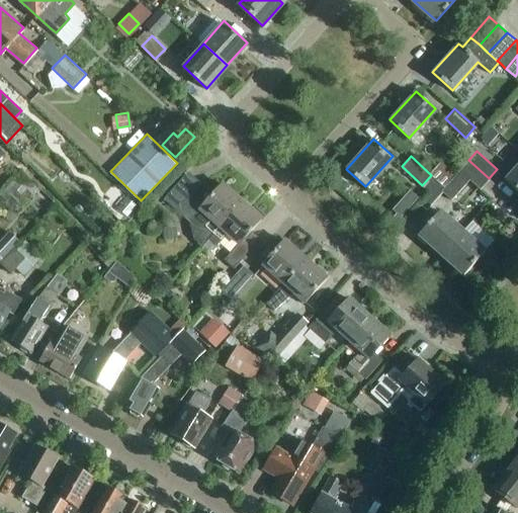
[(443,186),(455,173),(441,160),(429,173),(431,175),(438,181),(443,186)]
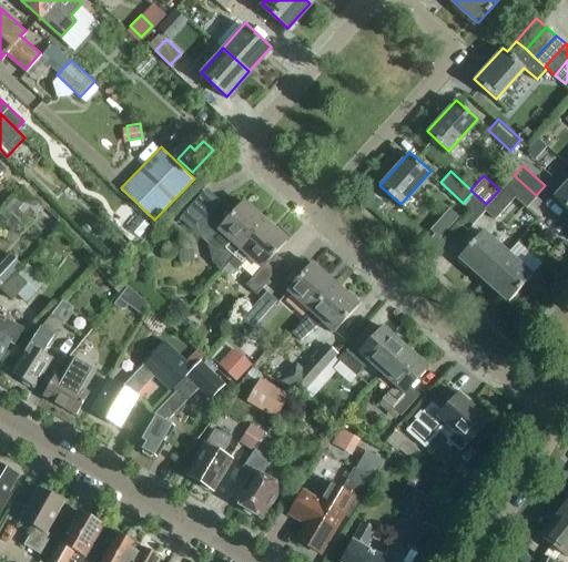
[(514,175),(505,185),(516,195),(527,205),(536,195),(514,175)]
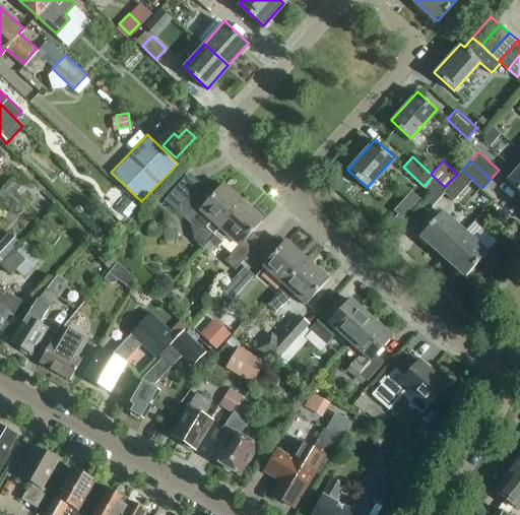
[(519,165),(508,179),(519,190),(519,165)]
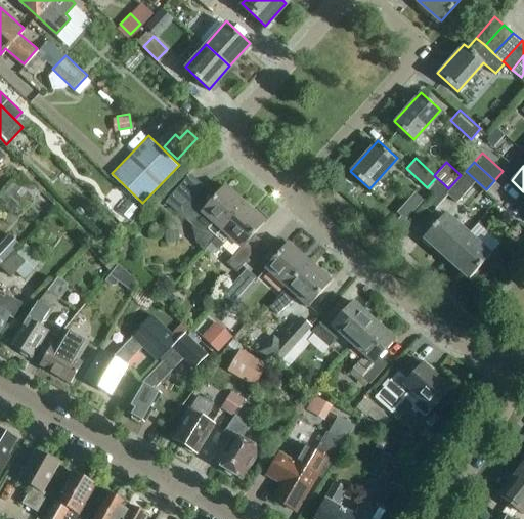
[(195,240),(205,247),(245,202),(225,184),(216,195),(190,171),(166,200),(203,232),(195,240)]
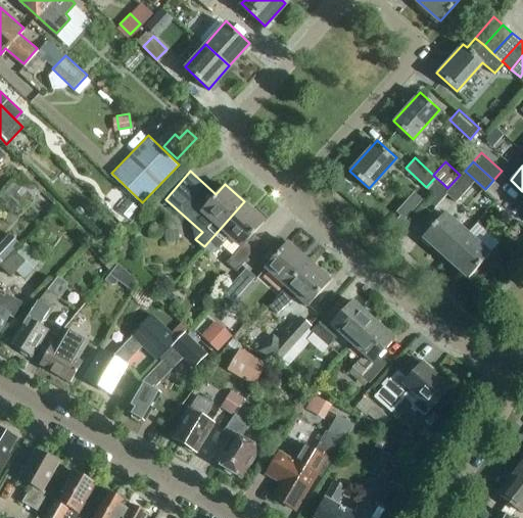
[(475,180),(465,171),(447,189),(445,191),(446,191),(456,200),(475,180)]
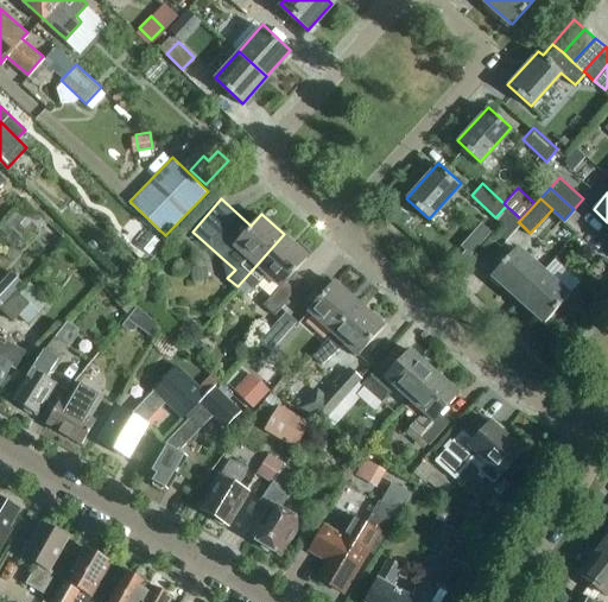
[(500,244),(519,222),(518,222),(520,220),(513,213),(492,236),(500,244)]
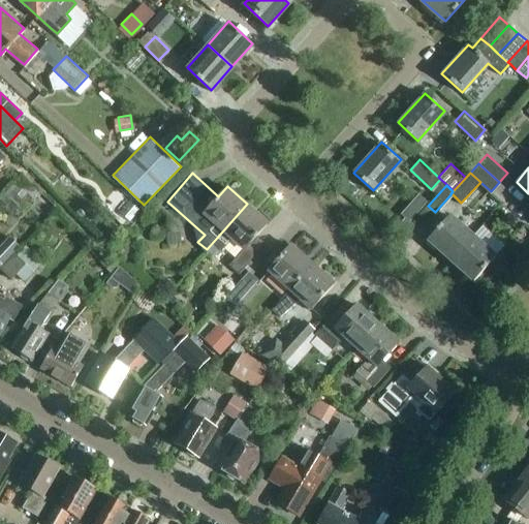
[(418,192),(401,212),(409,219),(427,199),(418,192)]
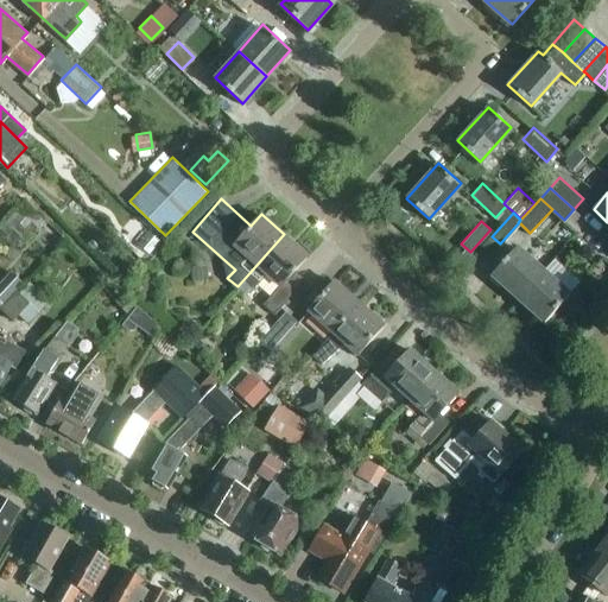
[(284,234),(238,286),(238,287),(246,278),(254,286),(266,272),(280,284),(264,303),(276,312),(305,278),(295,268),(306,254),(284,234)]
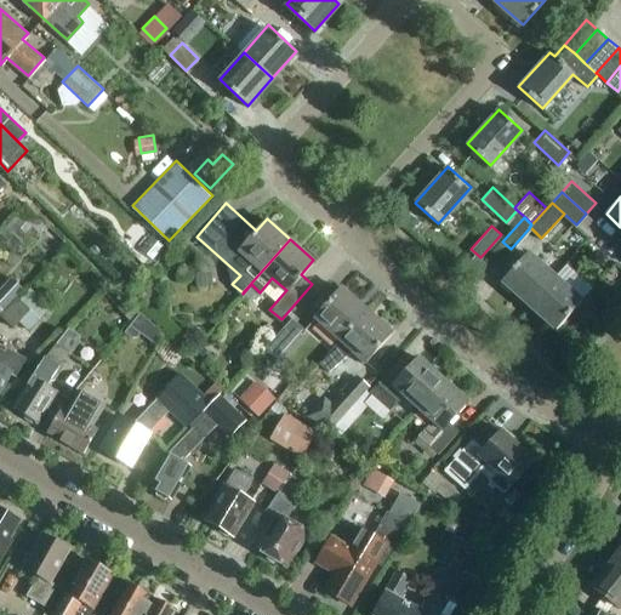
[(501,279),(529,303),(553,274),(527,251),(501,279)]
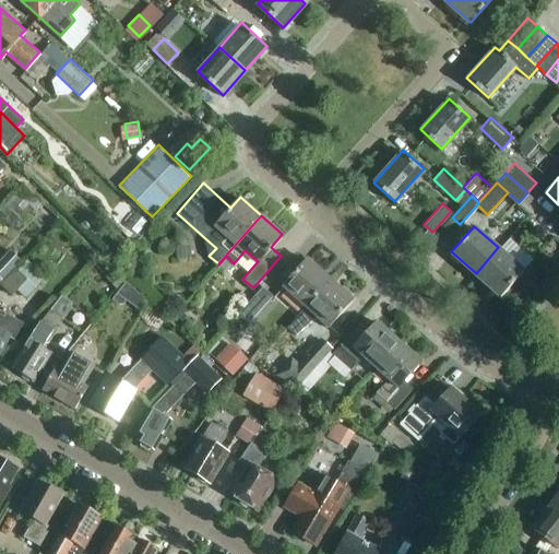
[(0,257),(0,278),(21,257),(10,247),(0,257)]
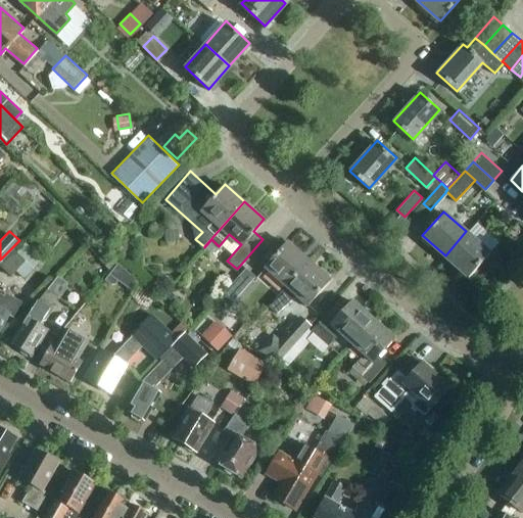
[(466,231),(445,255),(468,276),(489,251),(466,231)]
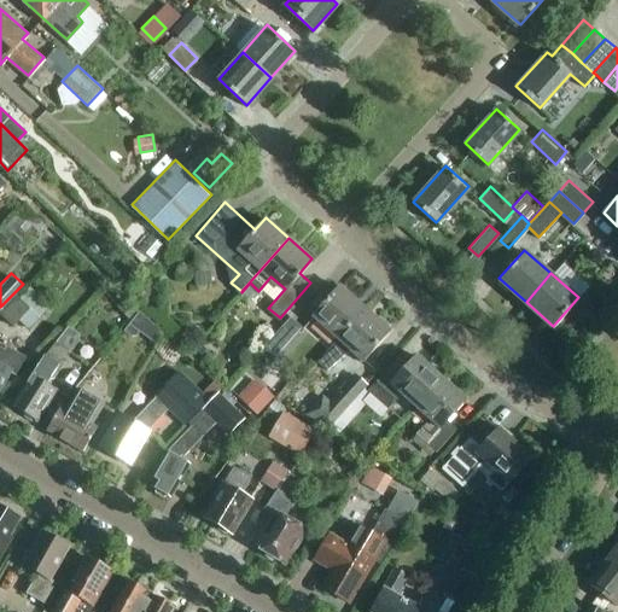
[(313,316),(337,337),(365,307),(340,285),(313,316)]
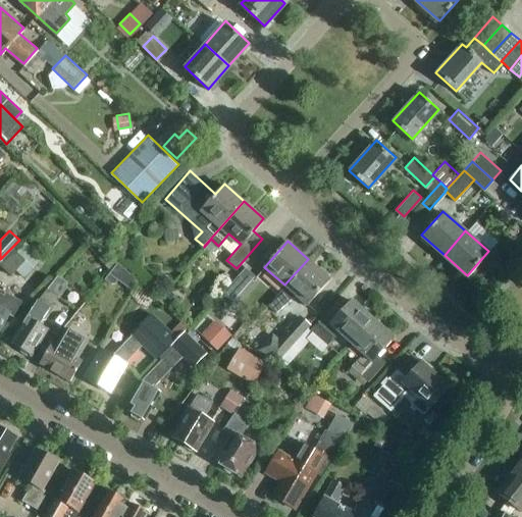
[(41,256),(24,242),(17,250),(15,248),(0,264),(11,274),(24,259),(32,265),(41,256)]
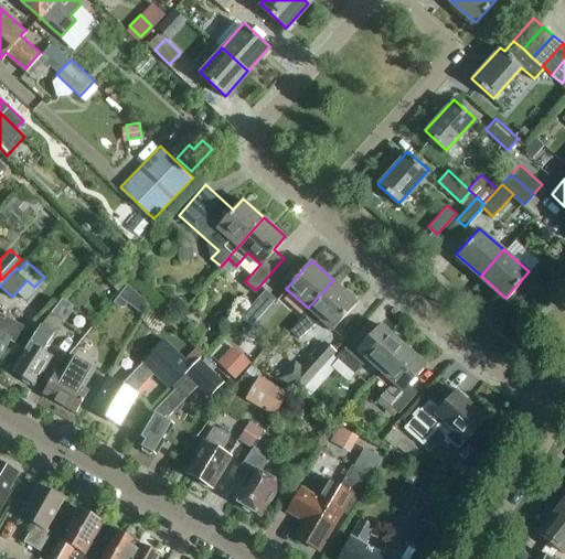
[(107,280),(118,288),(125,279),(115,271),(107,280)]
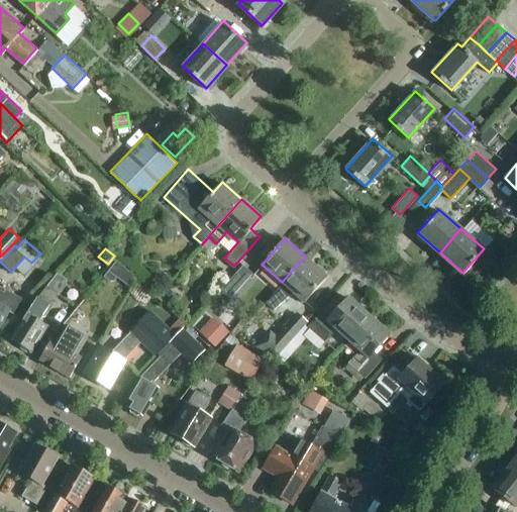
[(305,257),(282,282),(282,283),(266,301),(274,308),(293,292),(302,301),(325,275),(305,257)]
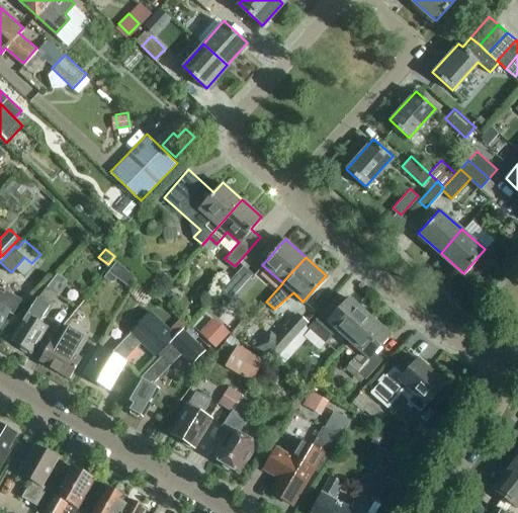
[(137,277),(117,259),(108,270),(132,286),(137,277)]
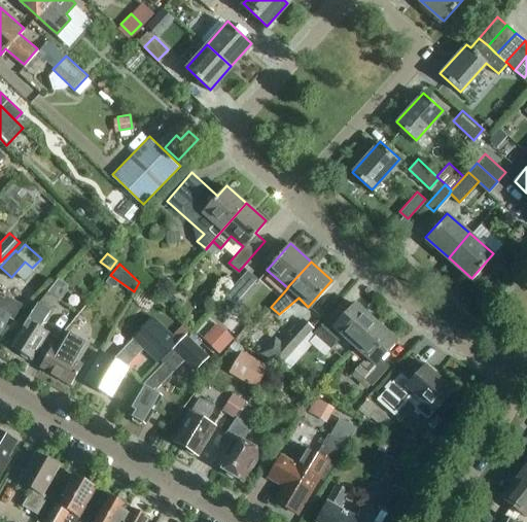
[(225,293),(236,302),(257,277),(248,269),(225,293)]
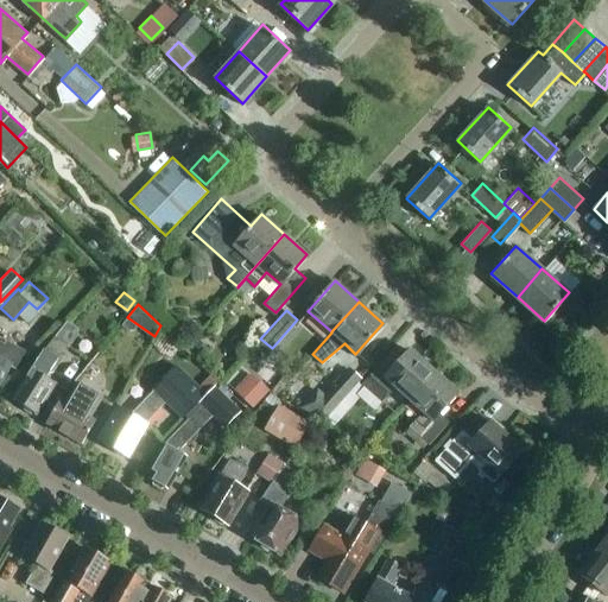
[(13,397),(25,405),(25,407),(30,411),(32,410),(37,412),(56,381),(46,375),(50,371),(54,369),(57,363),(56,360),(68,342),(55,335),(43,349),(13,397)]
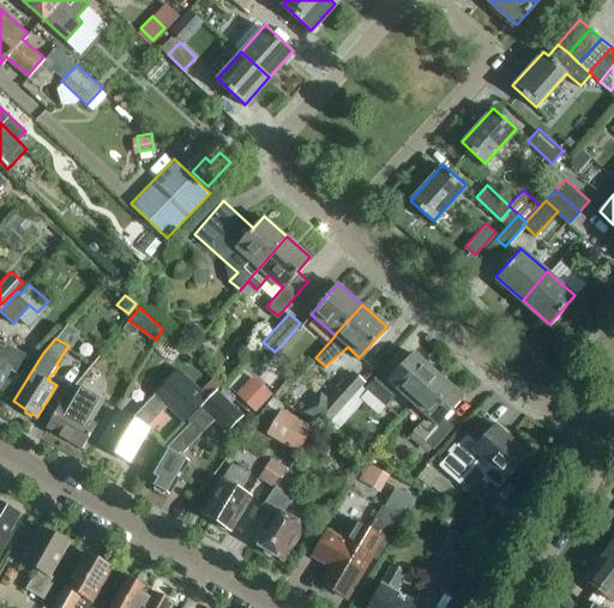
[(0,384),(10,367),(16,371),(25,353),(6,342),(5,345),(0,342),(0,384)]
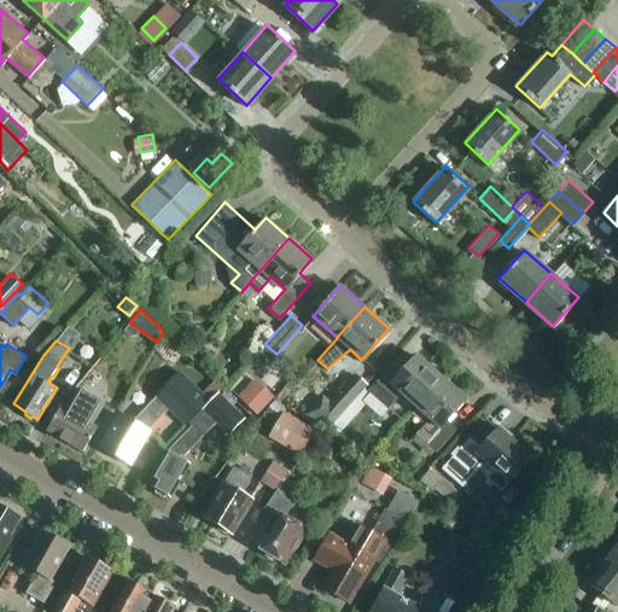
[(200,344),(194,351),(202,359),(209,351),(200,344)]
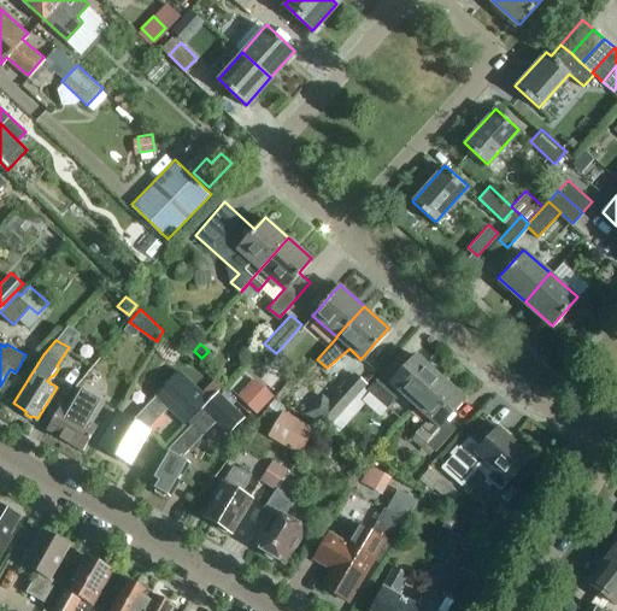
[(401,391),(415,404),(441,375),(417,353),(398,375),(387,365),(368,387),(387,406),(401,391)]
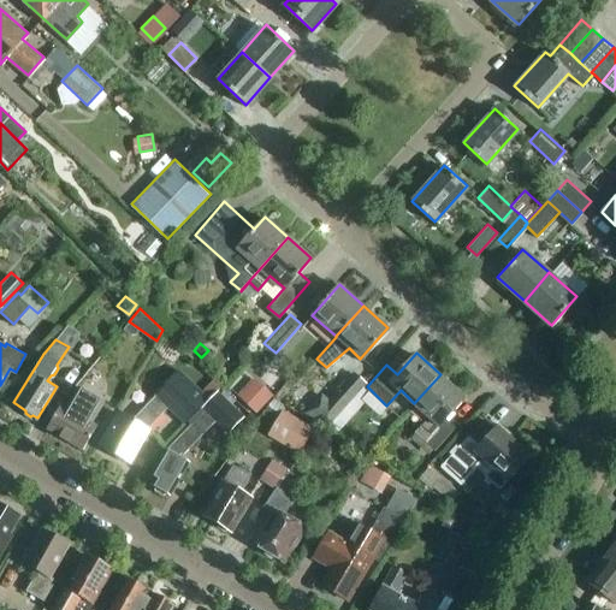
[(187,419),(205,401),(208,397),(178,369),(157,392),(158,392),(132,419),(120,412),(102,444),(130,460),(148,428),(147,427),(169,403),(185,420),(187,419)]
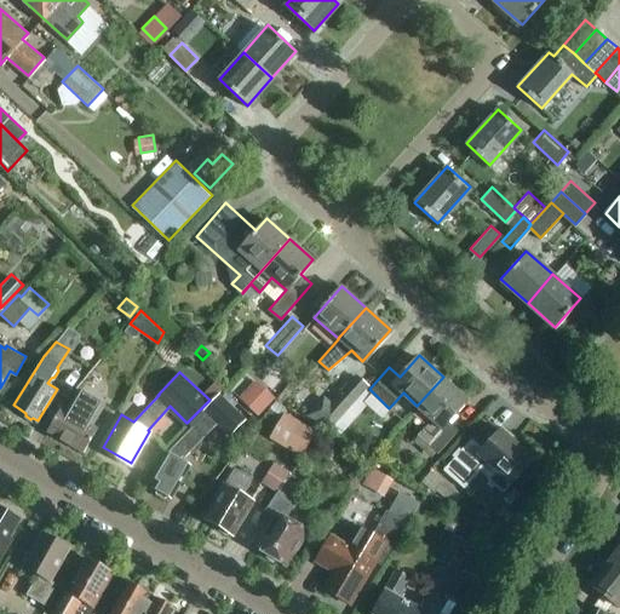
[(308,413),(332,426),(368,384),(357,374),(332,402),(325,395),(308,413)]
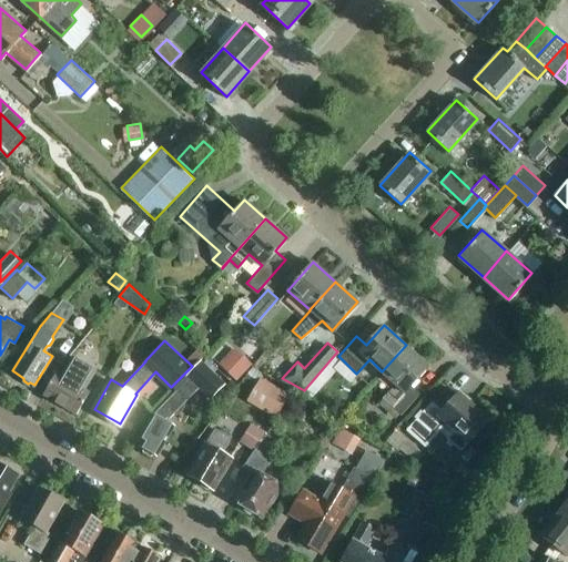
[(406,345),(382,371),(395,382),(382,397),(401,414),(419,394),(411,386),(428,366),(406,345)]
